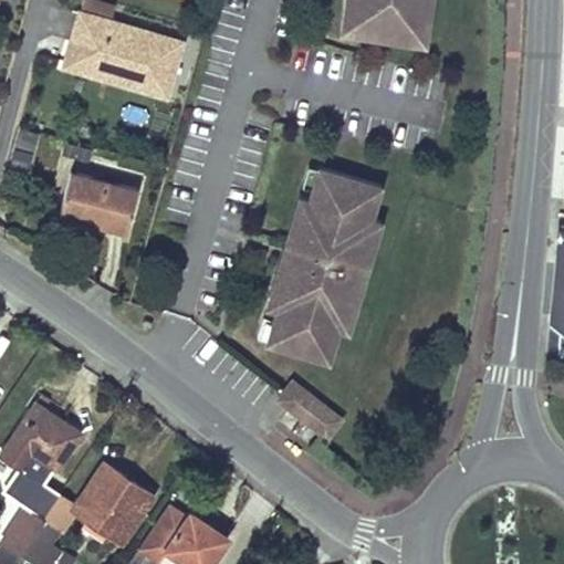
[(344,34),(417,45),(424,0),(348,0),(348,2),(344,34)]
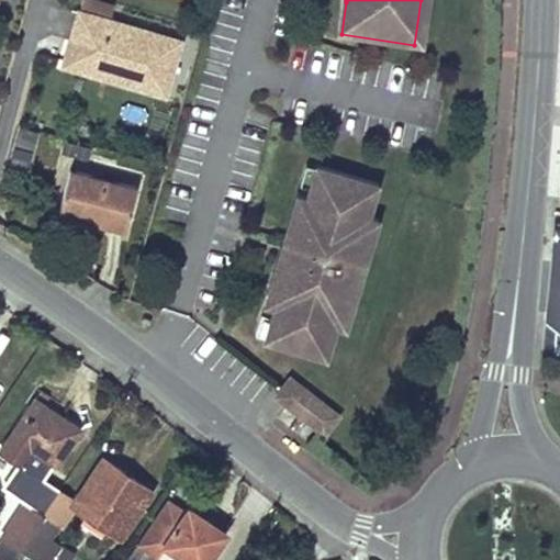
[(168,42),(66,11),(49,66),(81,75),(85,65),(115,74),(112,85),(152,96),(168,42)]
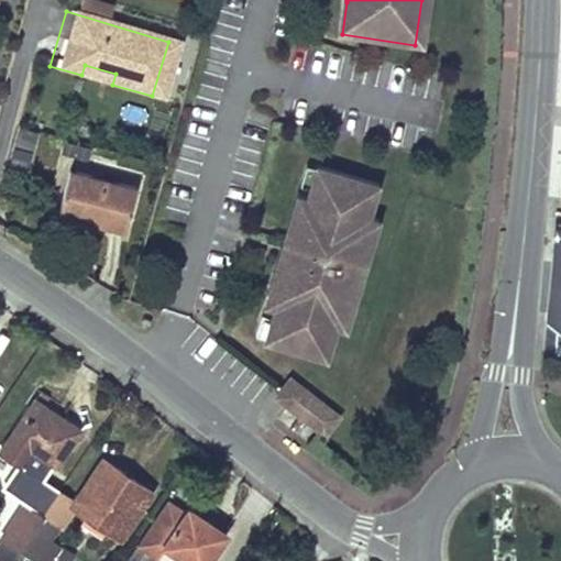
[(81,75),(112,85),(116,74),(85,65),(81,75)]
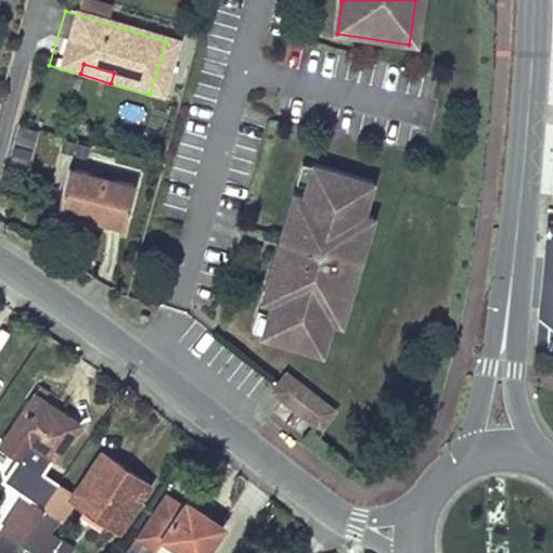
[(139,187),(72,169),(61,209),(127,228),(139,187)]
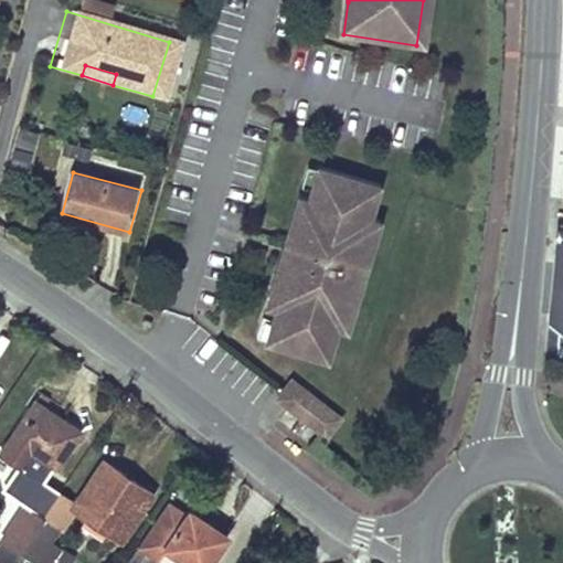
[(301,194),(310,197),(317,177),(307,173),(301,194)]
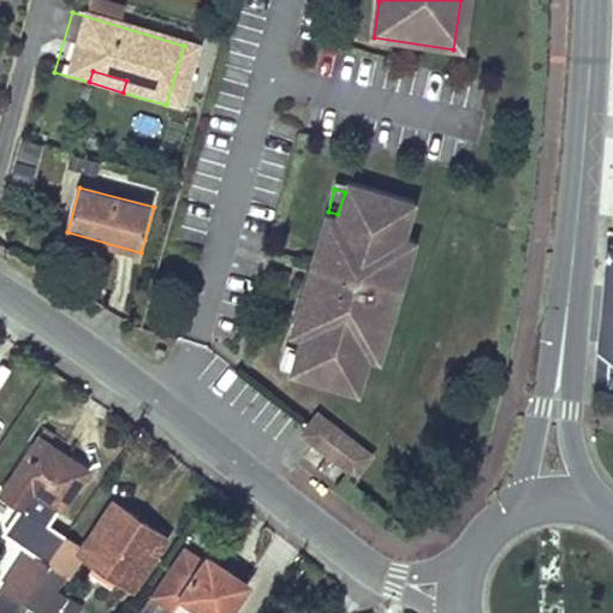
[(321,239),(311,274),(327,279),(321,296),(305,291),(296,325),(304,327),(298,346),(296,355),(289,378),(289,380),(356,400),(367,364),(378,368),(387,334),(376,331),(382,310),(393,314),(397,303),(386,301),(392,279),(403,283),(412,249),(403,245),(414,210),(345,190),(345,192),(338,214),(335,222),(329,243),(321,239)]
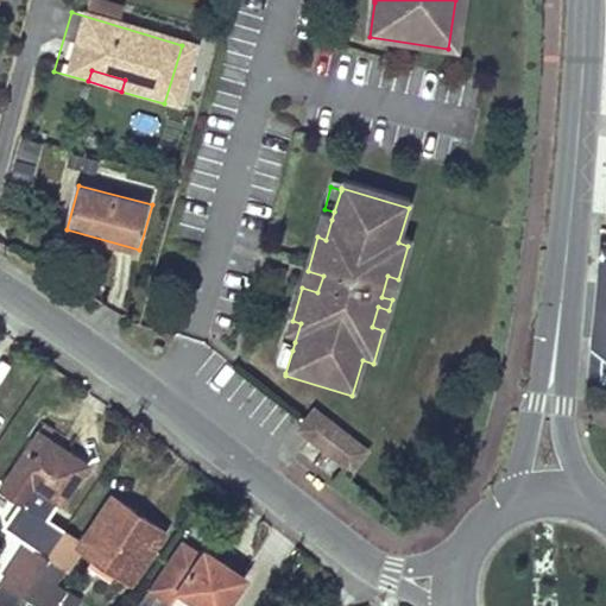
[(323,218),(317,237),(326,240),(332,220),(323,218)]
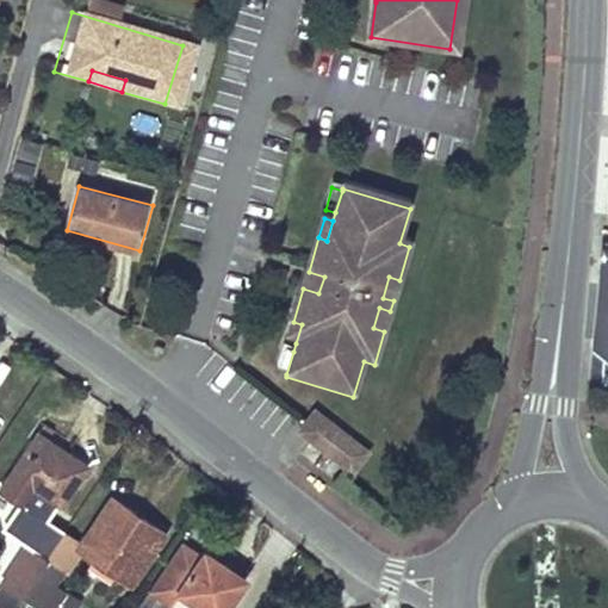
[(389,277),(383,298),(394,301),(399,280),(389,277)]
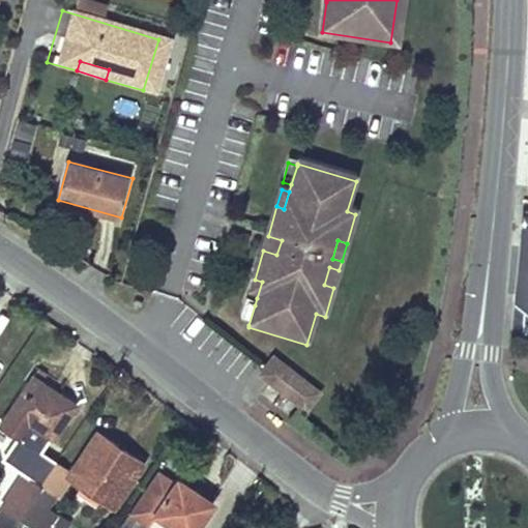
[(329,267),(324,285),(333,288),(339,270),(329,267)]
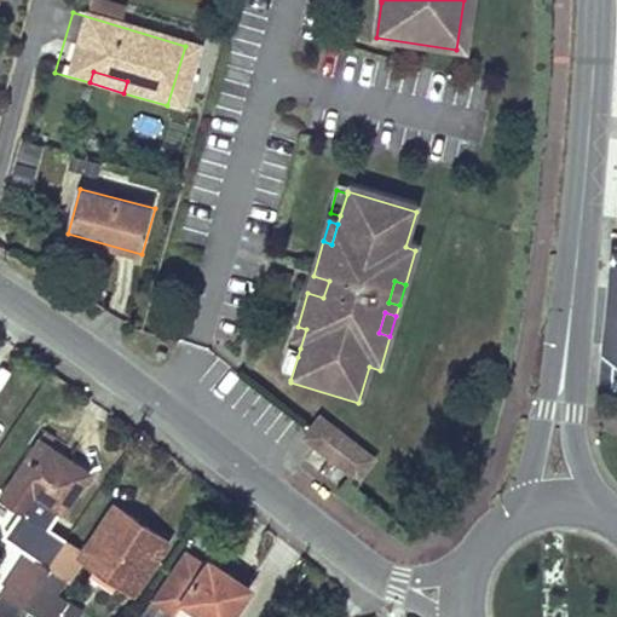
[(292,346),(300,349),(306,329),(298,327),(292,346)]
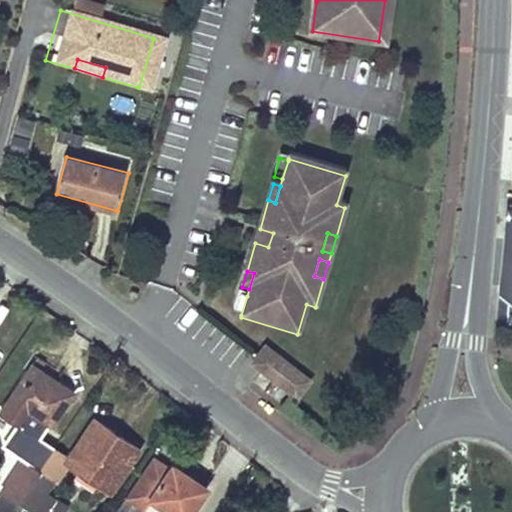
[(233,312),(241,315),(247,296),(238,294),(233,312)]
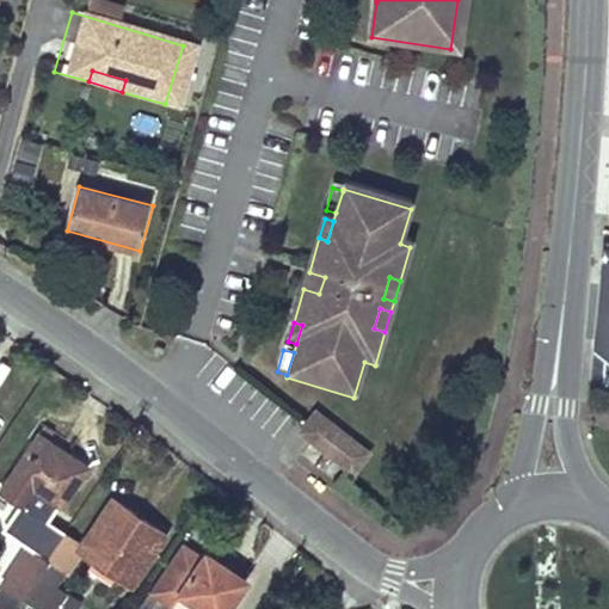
[(317,417),(301,437),(314,448),(330,426),(317,417)]
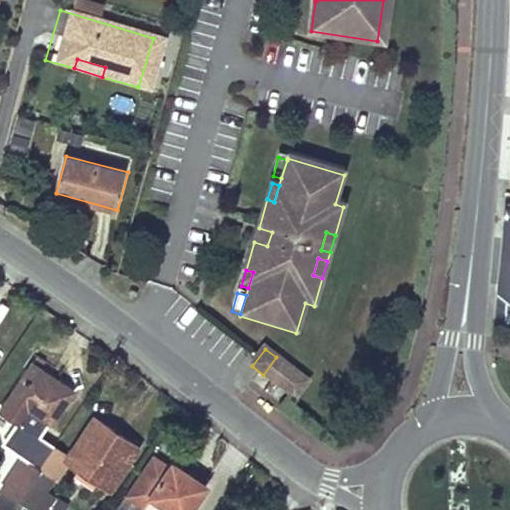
[(276,357),(263,375),(297,401),(310,383),(276,357)]
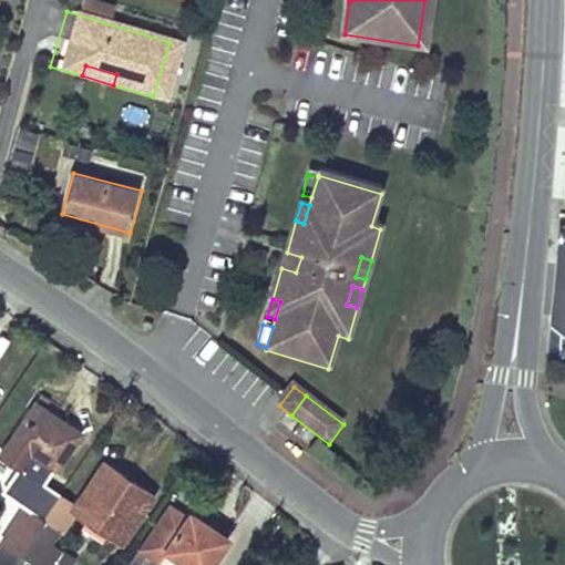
[(59,474),(82,437),(37,407),(2,459),(21,472),(26,465),(32,456),(48,466),(59,474)]
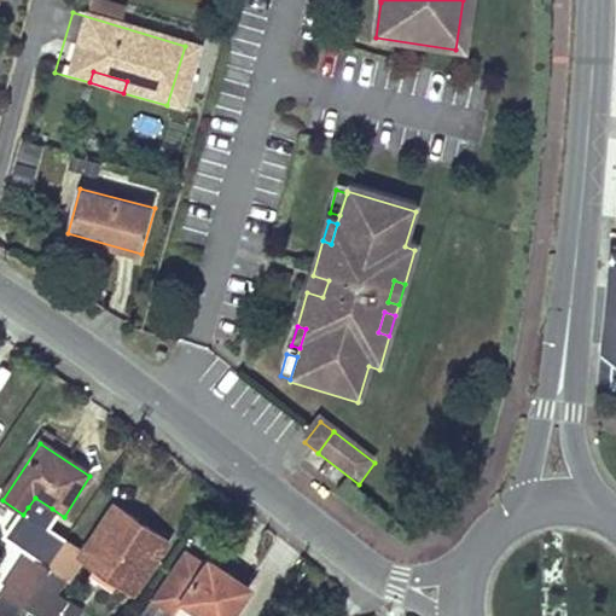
[(52,509),(35,498),(28,507),(44,518),(52,509)]
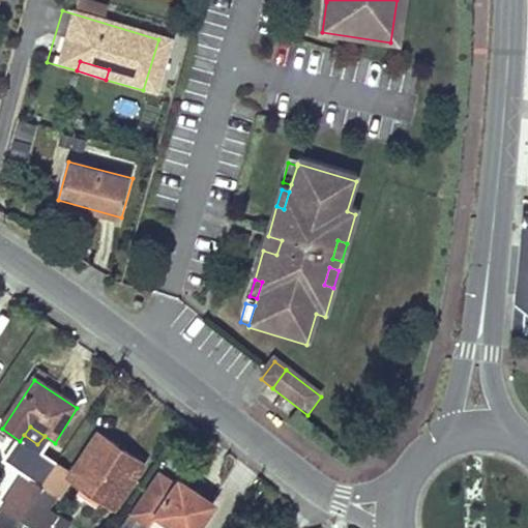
[(116,508),(144,467),(99,436),(72,475),(70,478),(72,480),(116,508)]
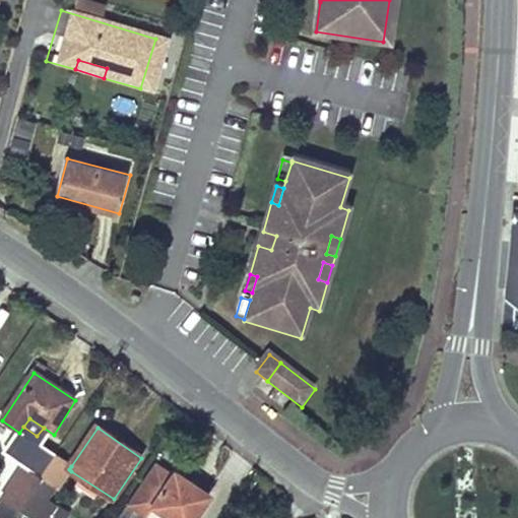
[(13,517),(18,511),(56,455),(40,445),(0,505),(0,517),(13,517)]
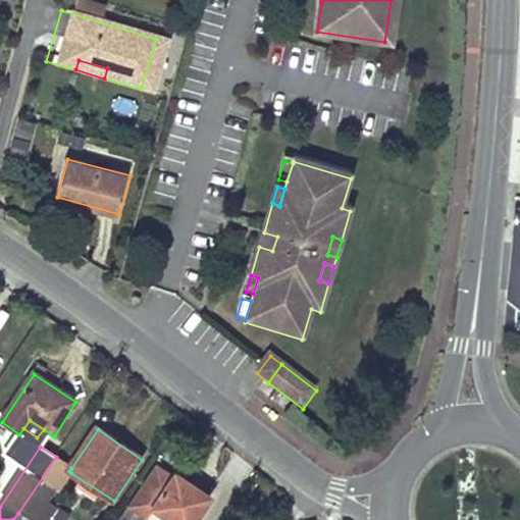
[(71,468),(56,457),(18,513),(29,519),(71,519),(73,517),(52,503),(71,473),(69,471),(71,468)]
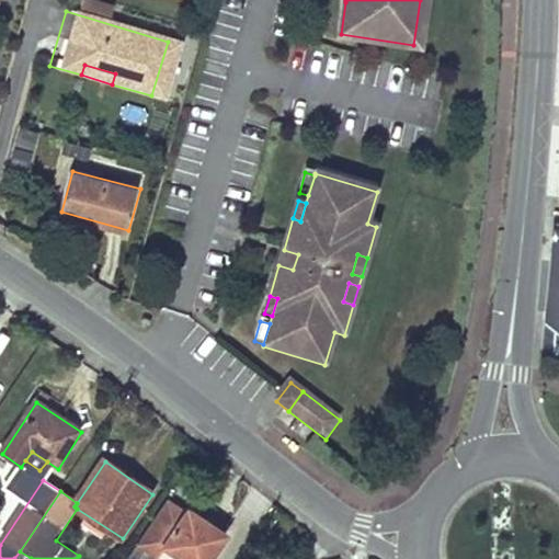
[(205,558),(224,533),(189,509),(187,511),(168,498),(137,544),(158,557),(157,558),(205,558)]
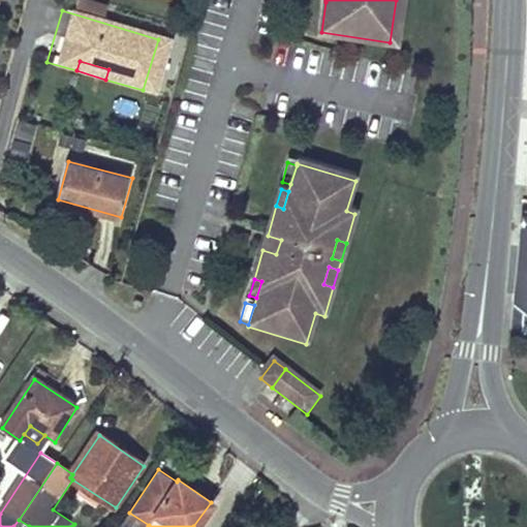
[(464,518),(465,526),(482,526),(481,516),(464,518)]
